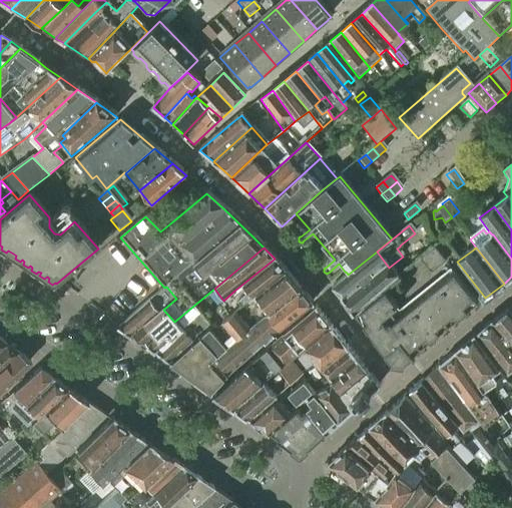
[(434,249),(419,261),(420,262),(413,268),(423,281),(430,275),(431,275),(445,264),(434,249)]
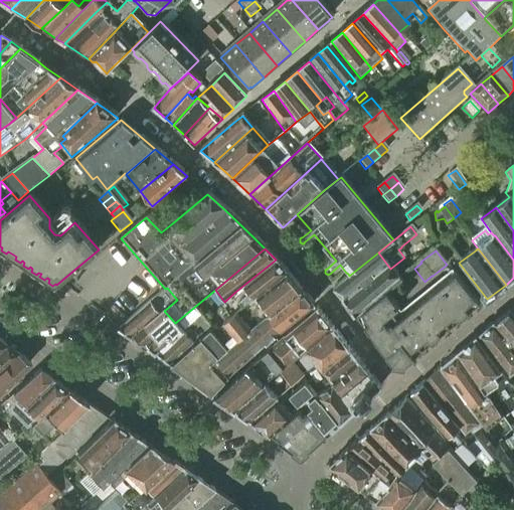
[(333,289),(343,301),(387,265),(378,252),(349,276),(333,289)]
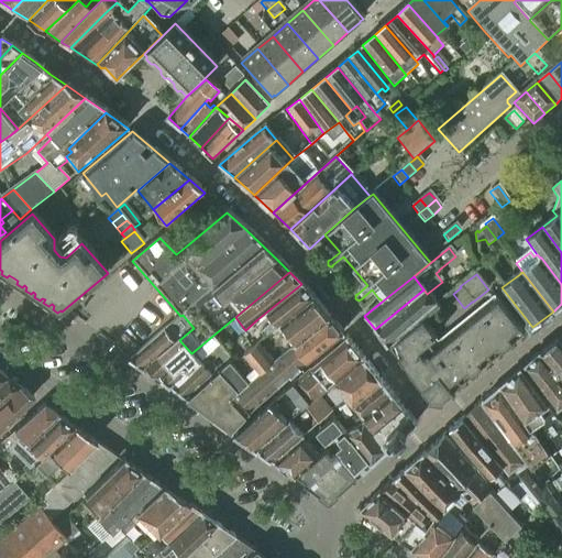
[(241,349),(245,353),(312,297),(301,284),(257,319),(245,330),(242,332),(249,341),(241,349)]
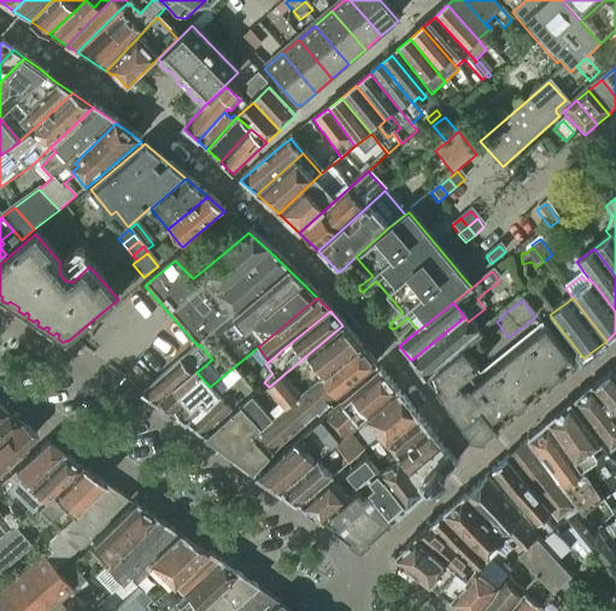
[(411,360),(426,380),(427,381),(462,352),(481,338),(480,335),(479,335),(468,322),(464,317),(411,360)]
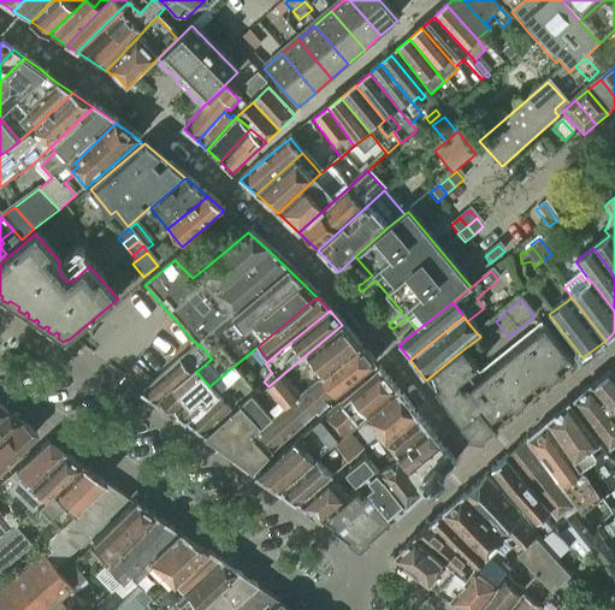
[(284,408),(321,379),(360,347),(342,325),(268,386),(267,386),(268,389),(284,408)]
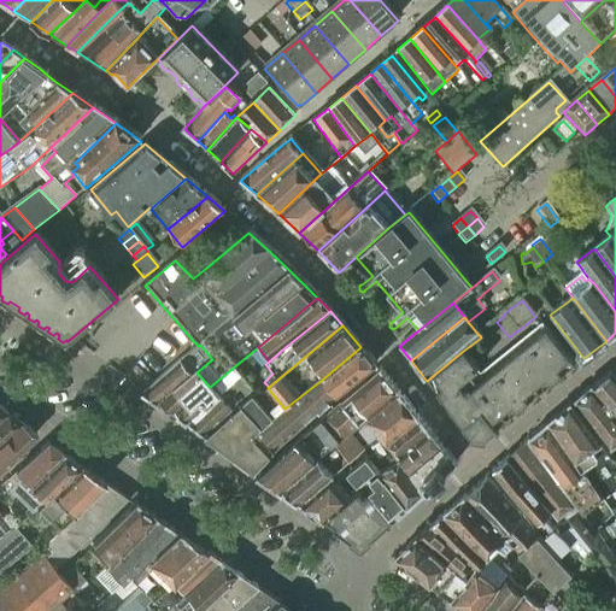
[(440,398),(449,409),(474,441),(481,442),(506,421),(556,381),(574,366),(545,329),(485,379),(462,352),(427,381),(440,397),(440,398)]
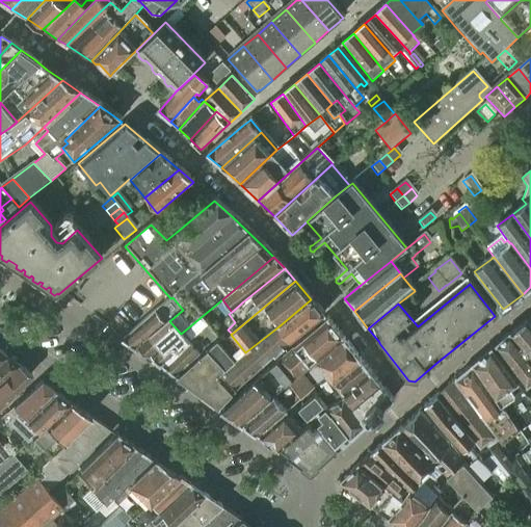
[(173,297),(170,298),(154,313),(154,314),(164,325),(169,321),(183,310),(173,297)]
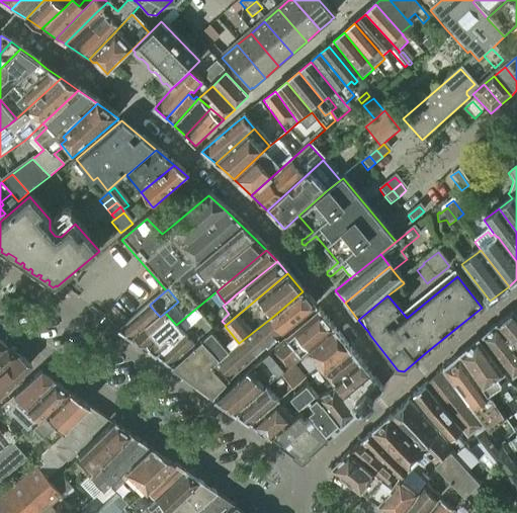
[(303,291),(270,319),(282,333),(315,307),(303,291)]
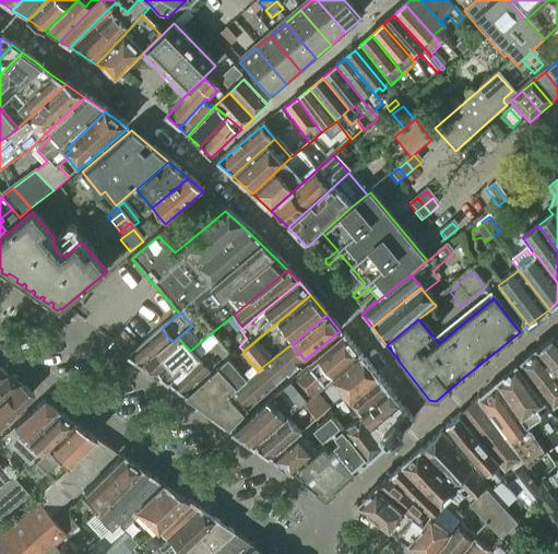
[(173,342),(162,330),(128,357),(143,367),(173,342)]
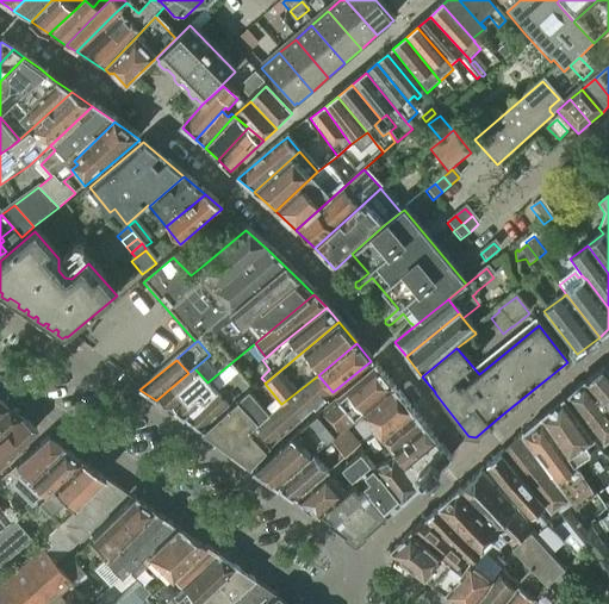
[(608,367),(607,365),(585,383),(608,411),(608,367)]
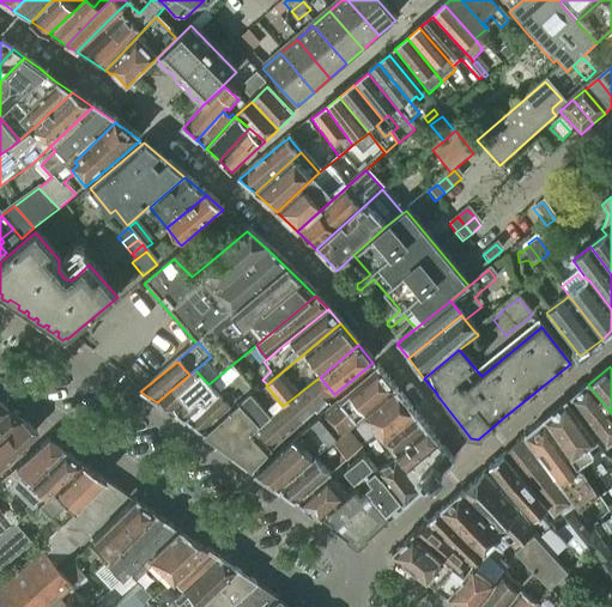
[(339,401),(358,424),(359,425),(395,392),(376,368),(339,401)]
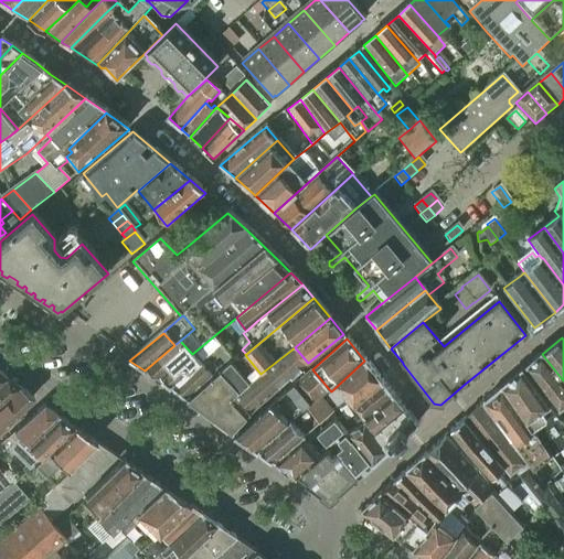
[(161,380),(192,354),(180,341),(174,345),(145,371),(160,382),(161,380)]
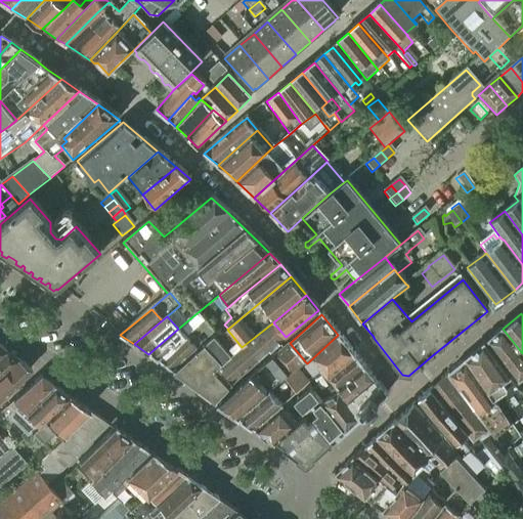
[(190,318),(178,329),(149,353),(160,361),(193,331),(190,328),(195,325),(190,318)]
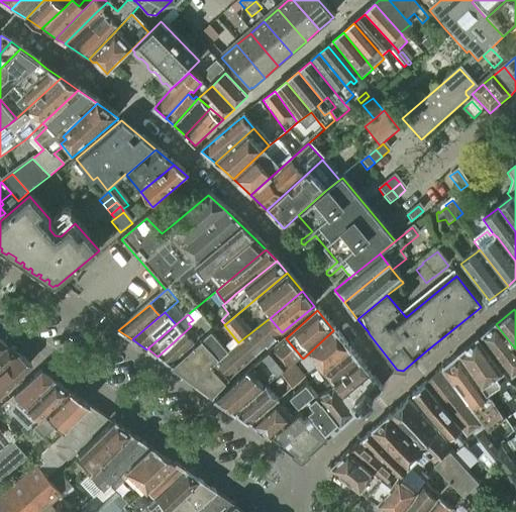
[(231,348),(195,383),(213,397),(230,379),(283,333),(282,332),(270,318),(238,342),(231,348)]
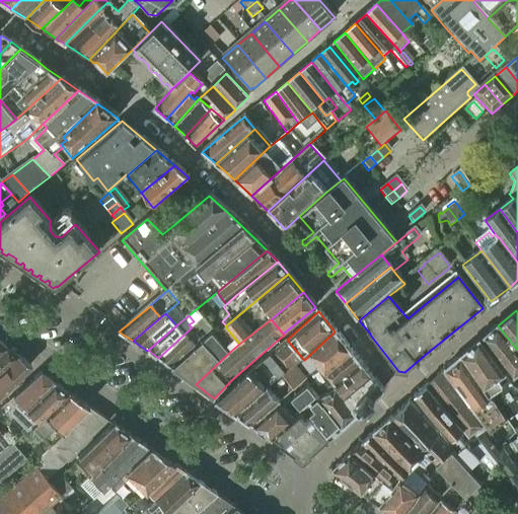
[(195,324),(192,327),(158,358),(171,367),(200,342),(192,334),(198,328),(195,324)]
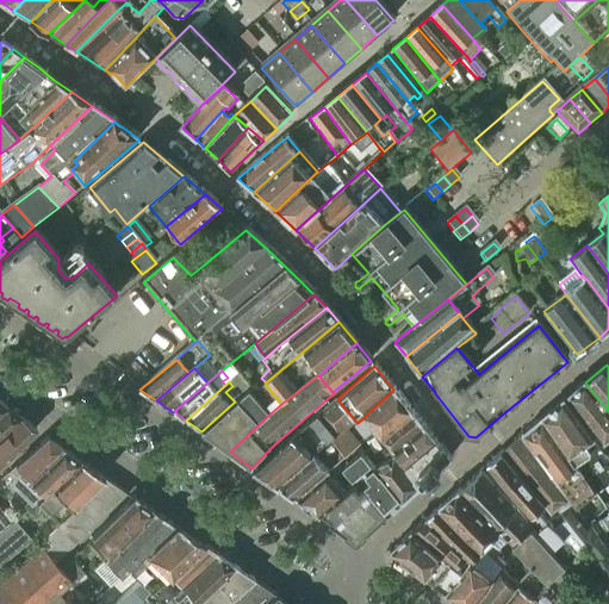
[(570,396),(604,443),(608,439),(608,411),(585,383),(570,396)]
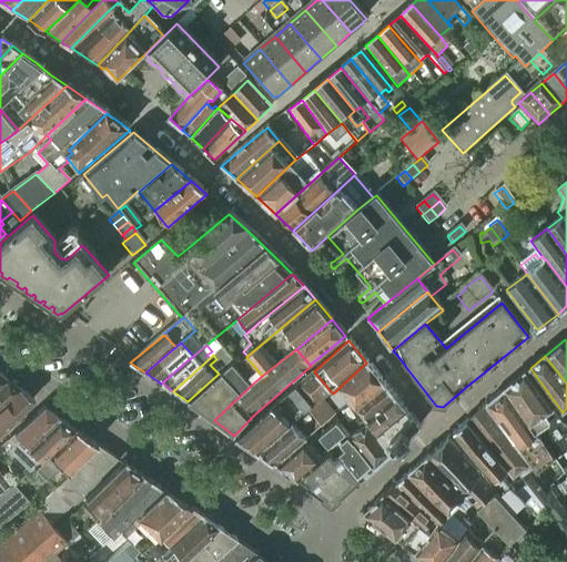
[(190,404),(214,420),(254,382),(262,376),(247,358),(240,365),(236,361),(220,376),(190,404)]
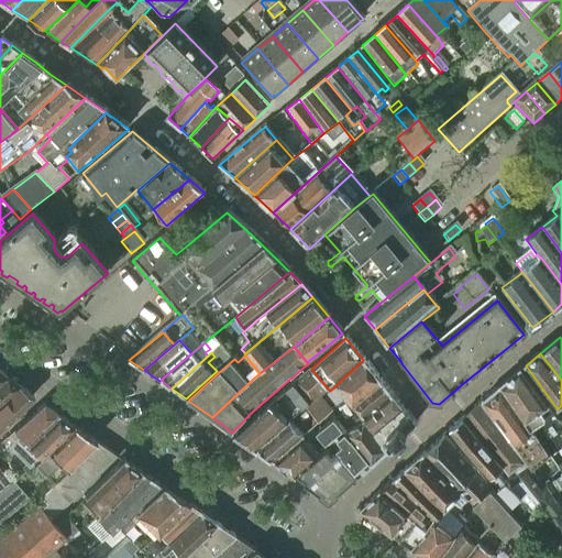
[(379,382),(363,360),(330,391),(329,390),(326,392),(337,406),(346,398),(352,406),(379,382)]
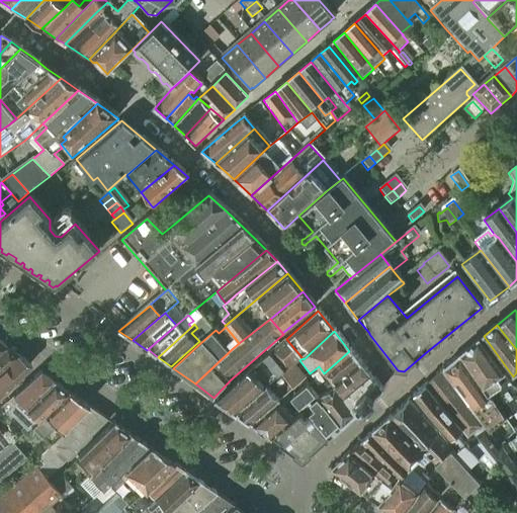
[(286,339),(264,358),(279,376),(281,374),(293,364),(299,360),(303,358),(286,339)]
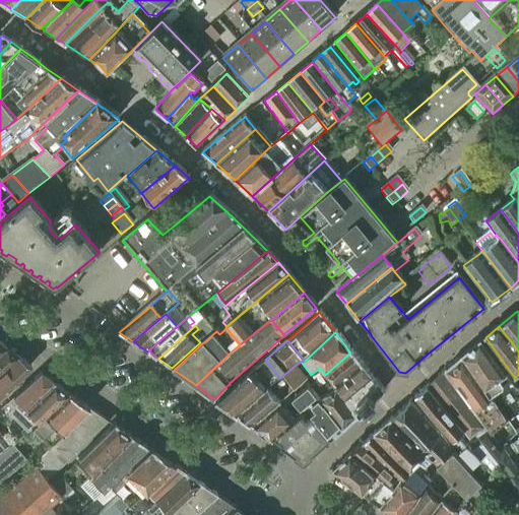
[(479,342),(461,358),(506,423),(518,412),(518,395),(505,376),(479,342)]
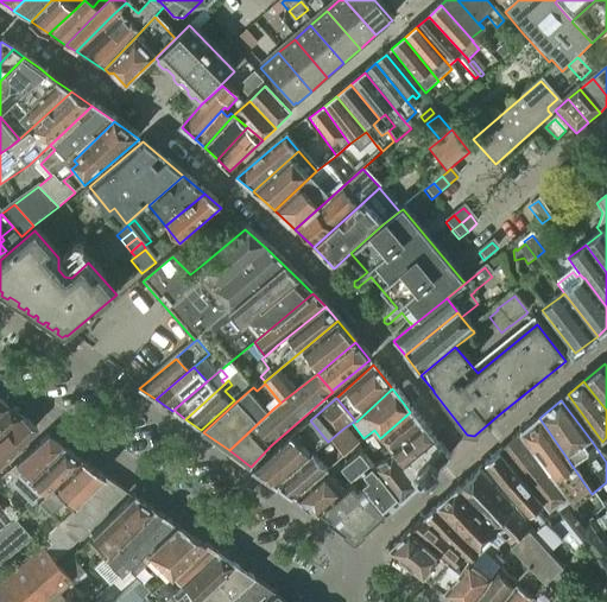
[(0,437),(18,420),(6,412),(0,417),(0,437)]
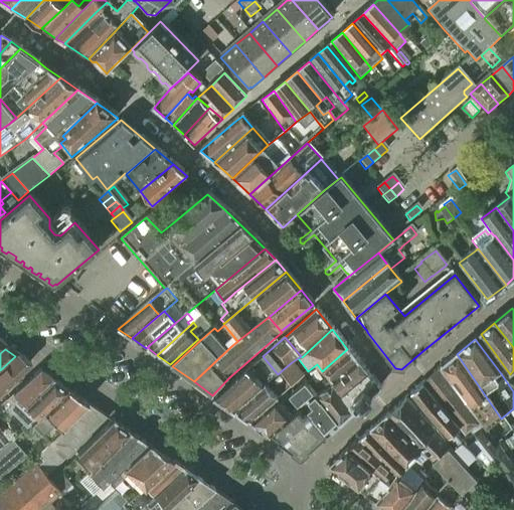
[(317,364),(308,371),(315,379),(324,373),(331,382),(357,361),(347,349),(322,371),(317,364)]
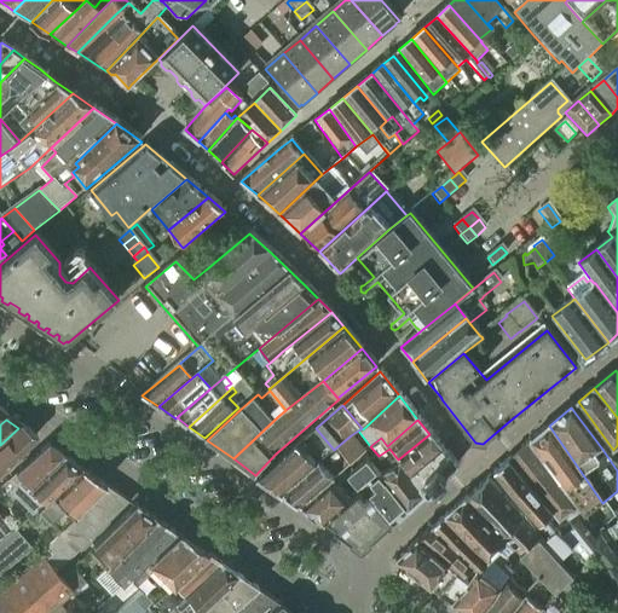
[(602,503),(549,426),(530,443),(584,516),(602,503)]
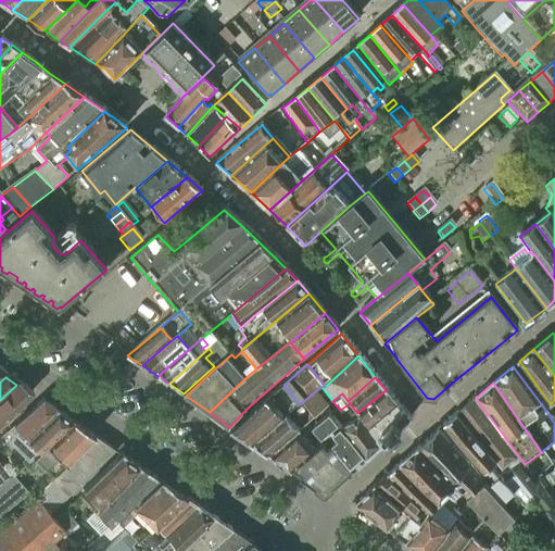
[(0,425),(1,424),(30,396),(16,385),(0,400),(0,425)]
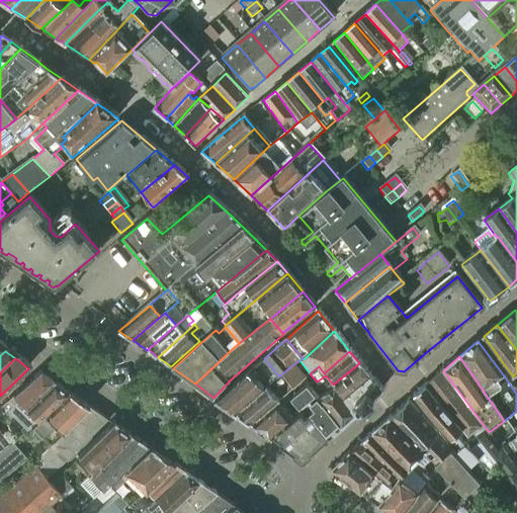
[(218,400),(237,413),(279,376),(264,358),(218,400)]
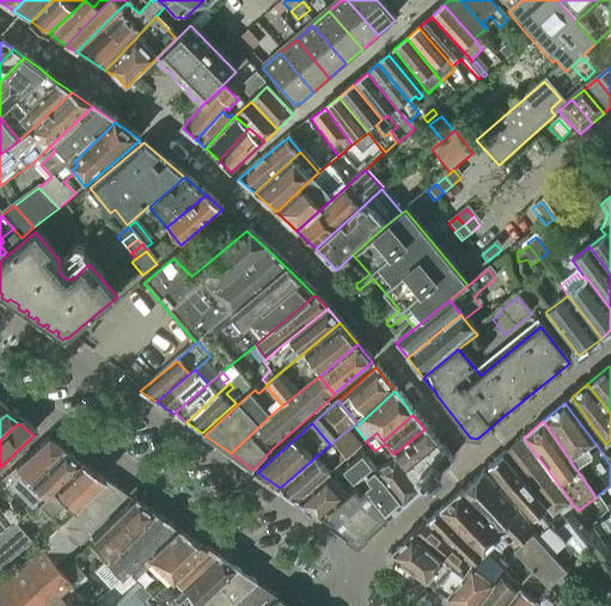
[(437,445),(425,429),(393,454),(405,470),(437,445)]
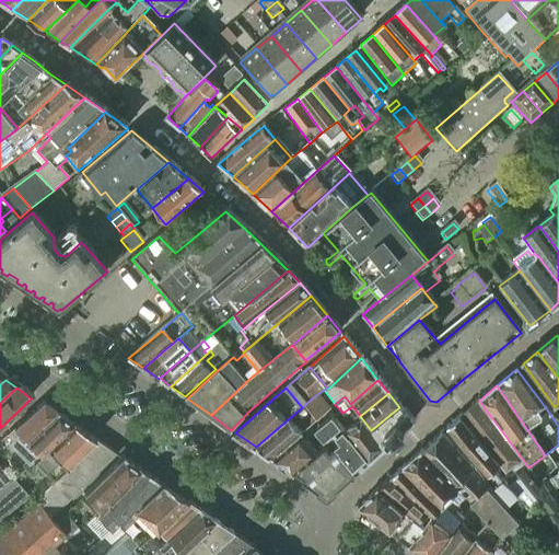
[(256,447),(274,459),(309,427),(310,428),(330,411),(317,394),(304,405),(302,407),(256,447)]
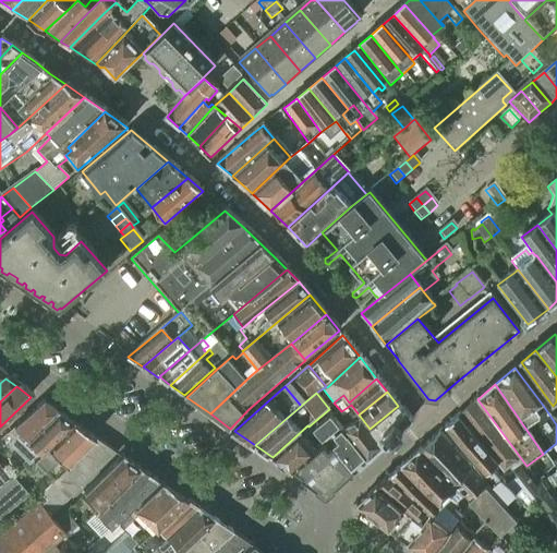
[(547,536),(552,531),(552,532),(548,536),(556,547),(556,500),(545,482),(543,479),(536,483),(474,401),(457,417),(474,436),(472,439),(495,464),(503,473),(509,468),(517,479),(536,504),(544,515),(540,518),(545,525),(541,528),(547,536)]
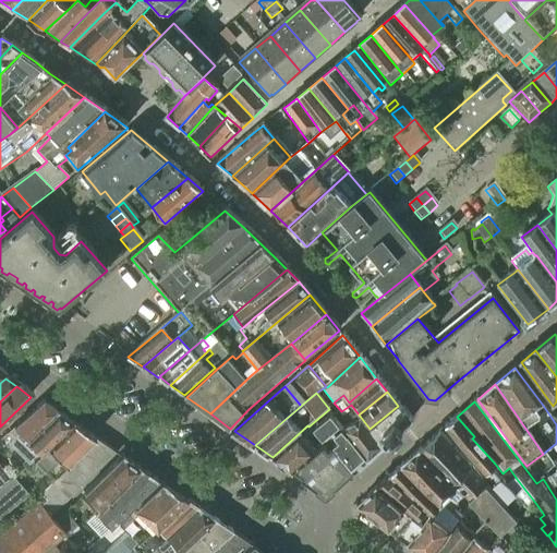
[(14,454),(24,443),(41,427),(55,415),(41,404),(29,413),(4,436),(10,443),(7,446),(14,454)]
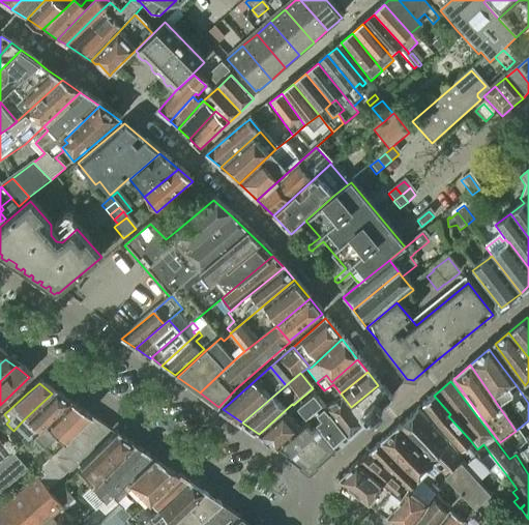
[(324,390),(317,396),(348,437),(363,424),(351,407),(333,384),(324,390)]
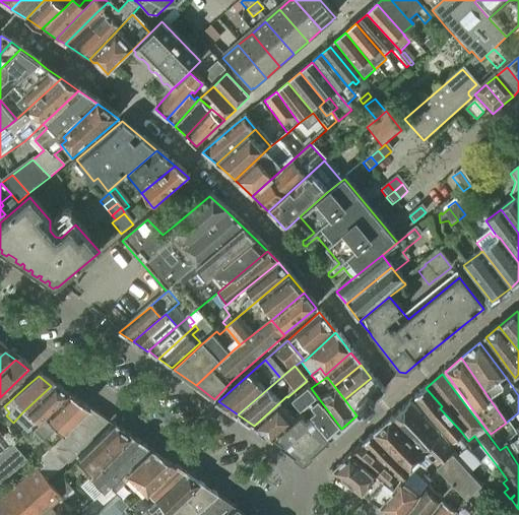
[(371,378),(344,399),(357,415),(365,408),(355,398),(366,389),(375,399),(382,393),(371,378)]
